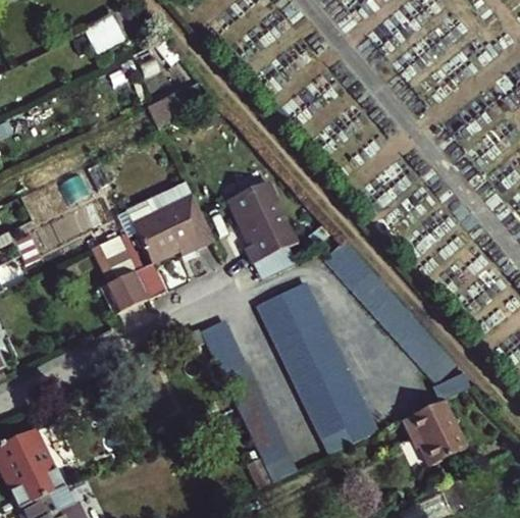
[(104,21),(114,42),(132,33),(121,13),(120,9),(103,18),(104,21)]
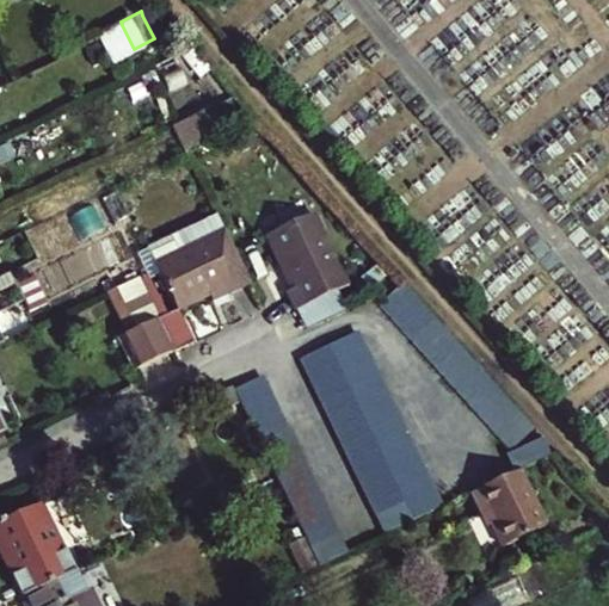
[(195,148),(228,133),(219,115),(186,129),(195,148)]
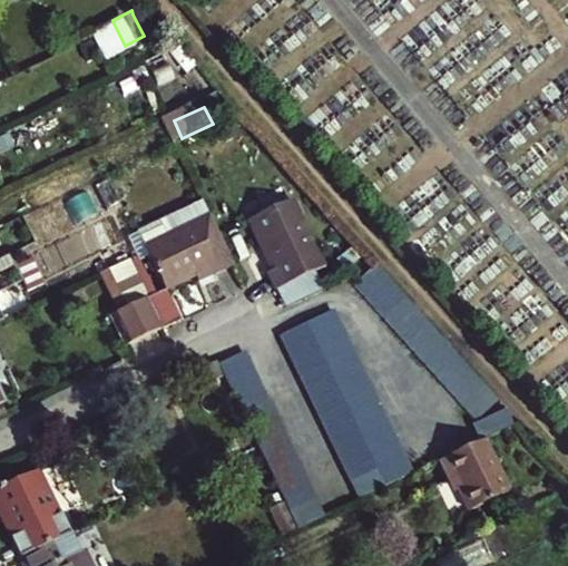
[(323,263),(291,196),(247,216),(270,265),(265,269),(273,286),(323,263)]
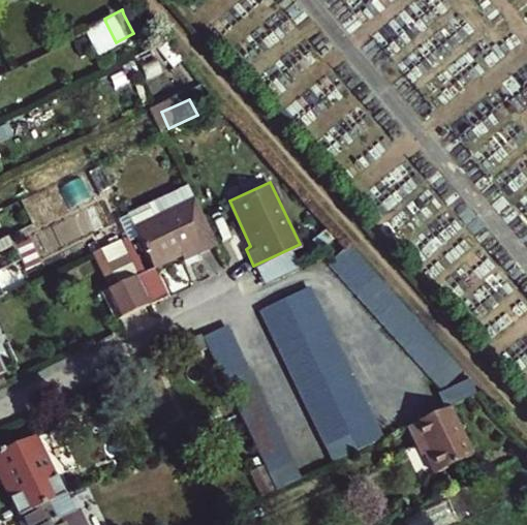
[(214,243),(193,197),(169,208),(162,194),(125,212),(150,266),(179,252),(181,257),(214,243)]
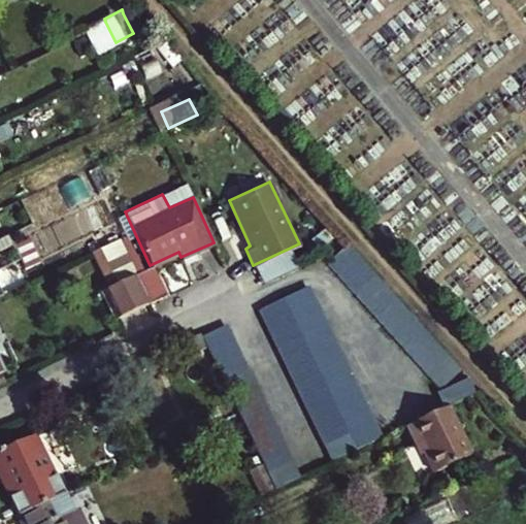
[(20,247),(11,231),(0,236),(0,237),(10,261),(24,255),(20,247)]
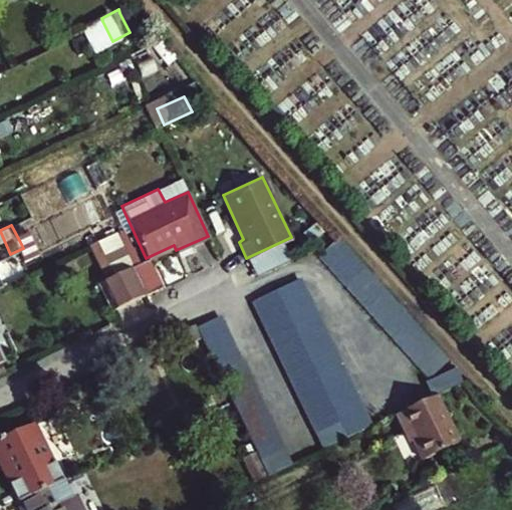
[(134,268),(117,231),(97,240),(115,277),(134,268)]
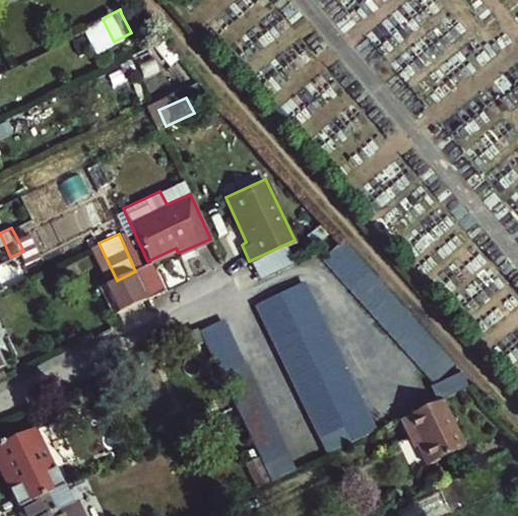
[(35,236),(19,243),(23,251),(28,262),(44,255),(35,236)]
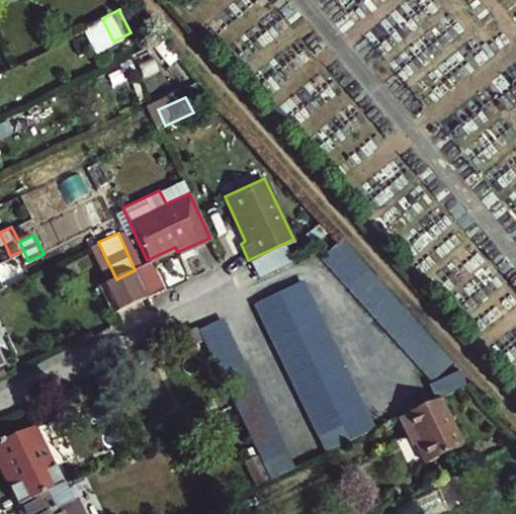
[(332,265),(353,246),(345,236),(324,255),(332,265)]
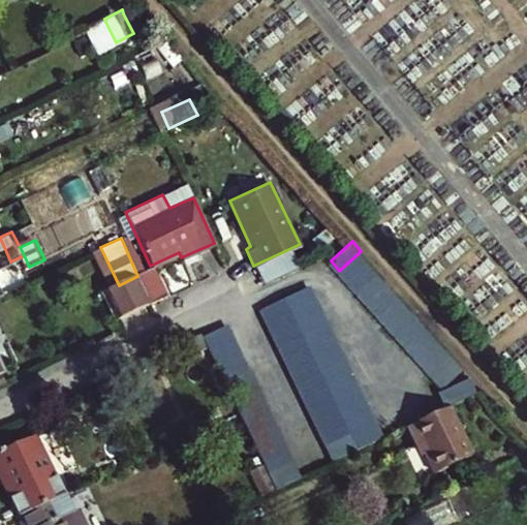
[(348,280),(370,261),(361,251),(339,271),(348,280)]
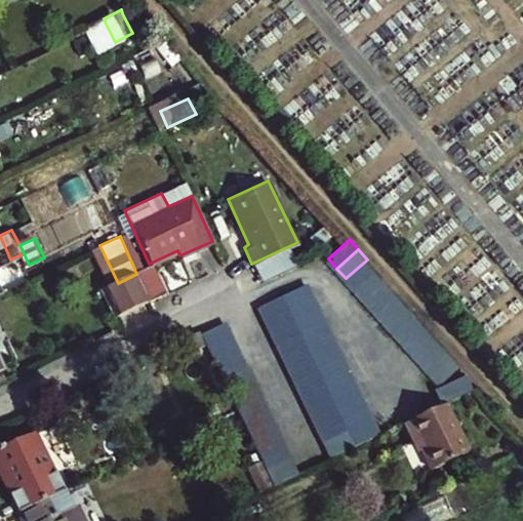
[(29,265),(24,253),(10,259),(15,271),(29,265)]
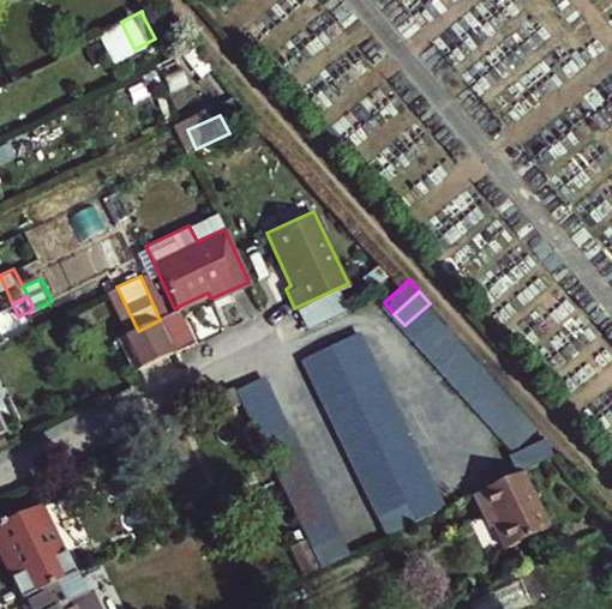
[(417,339),(442,317),(430,303),(405,325),(417,339)]
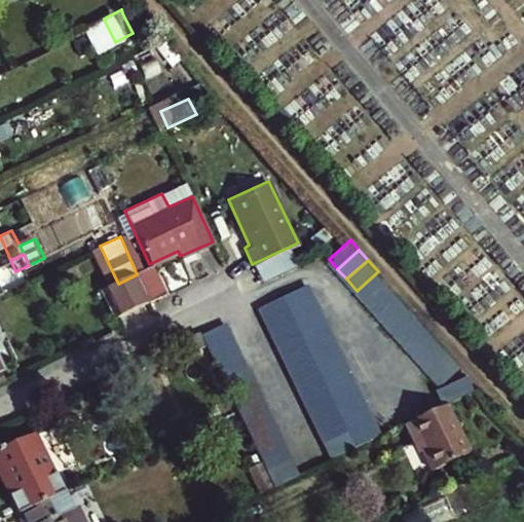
[(367,302),(388,283),(378,271),(357,291),(367,302)]
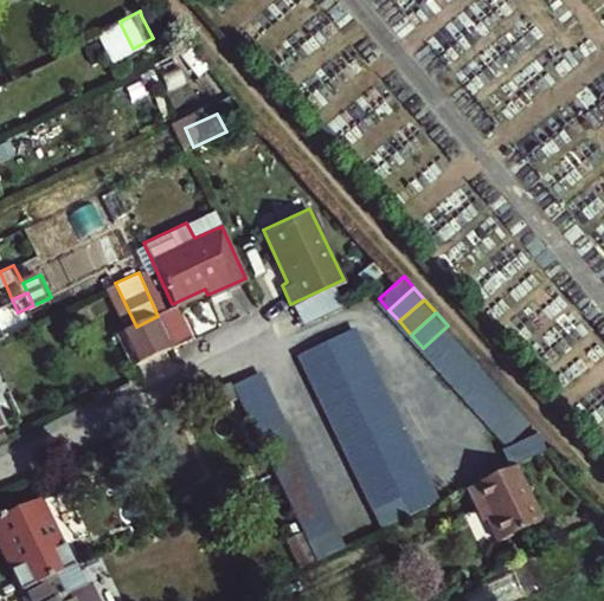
[(136,327),(141,334),(152,356),(172,347),(158,316),(136,327)]
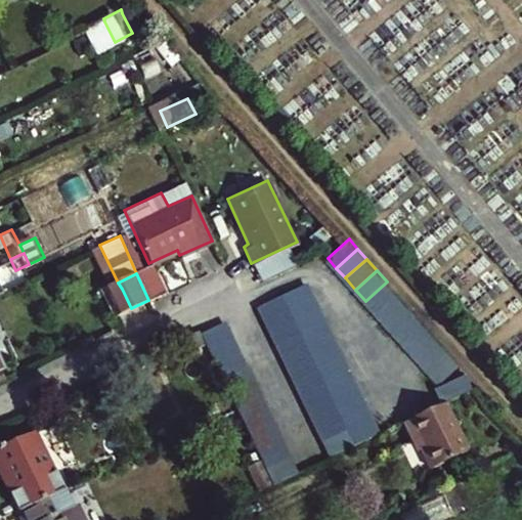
[(374,311),(396,293),(387,282),(365,301),(374,311)]
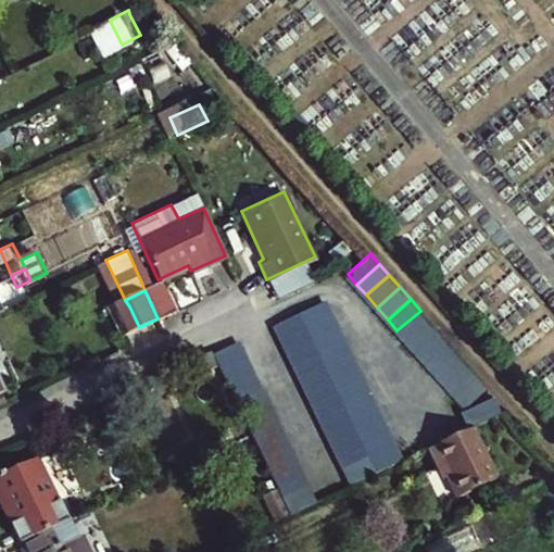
[(125,300),(109,308),(123,335),(125,335),(139,327),(129,306),(125,300)]
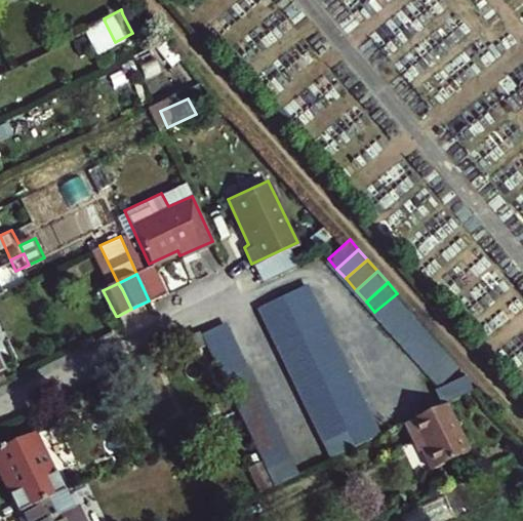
[(290,311),(314,299),(308,285),(283,297),(290,311)]
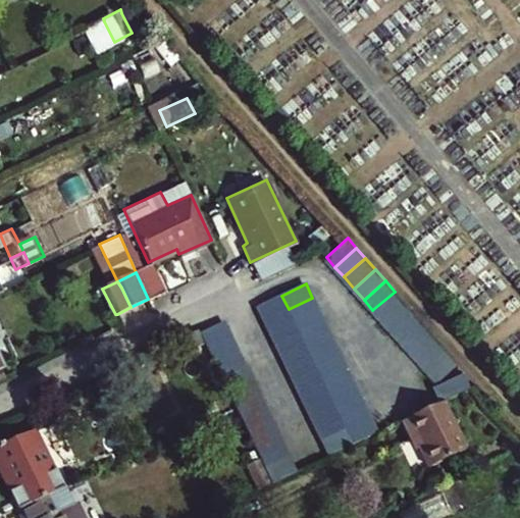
[(381,320),(404,301),(395,292),(372,310),(381,320)]
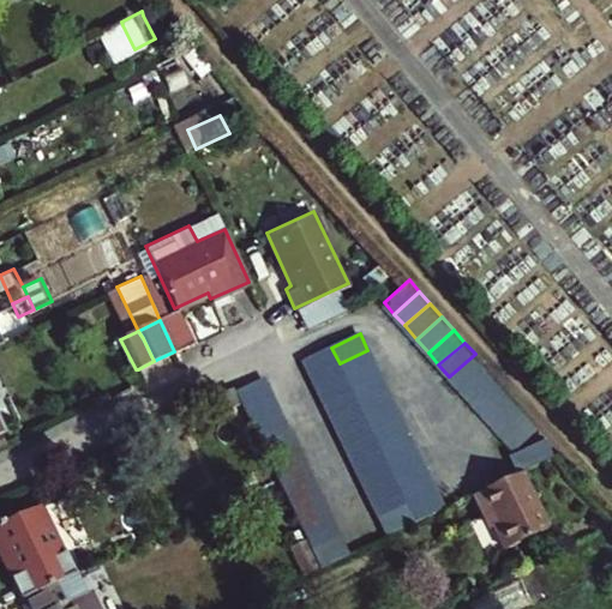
[(311,377),(340,363),(331,348),(304,361),(311,377)]
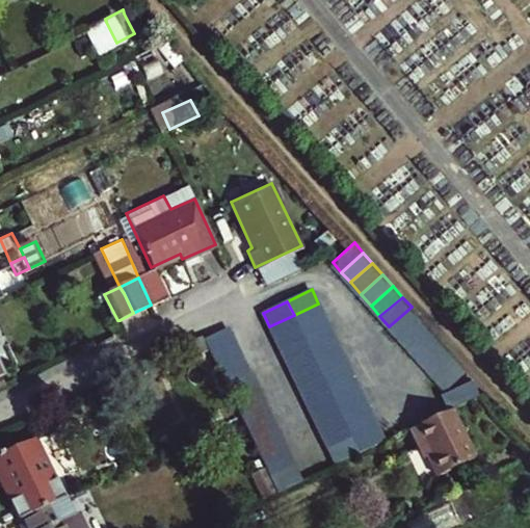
[(299,326),(324,315),(318,304),(294,315),(299,326)]
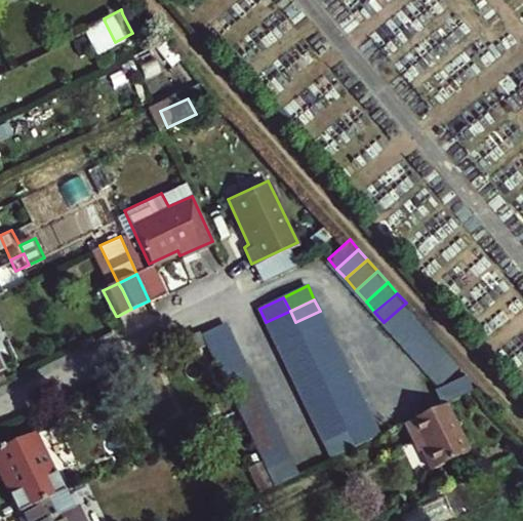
[(393,333),(415,314),(406,303),(384,322),(393,333)]
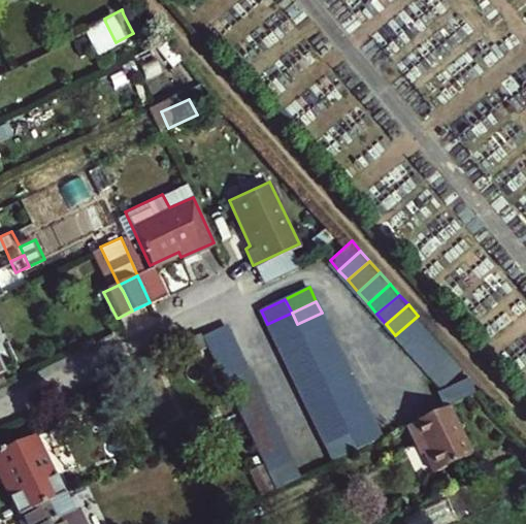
[(273,336),(297,324),(292,313),(267,324),(273,336)]
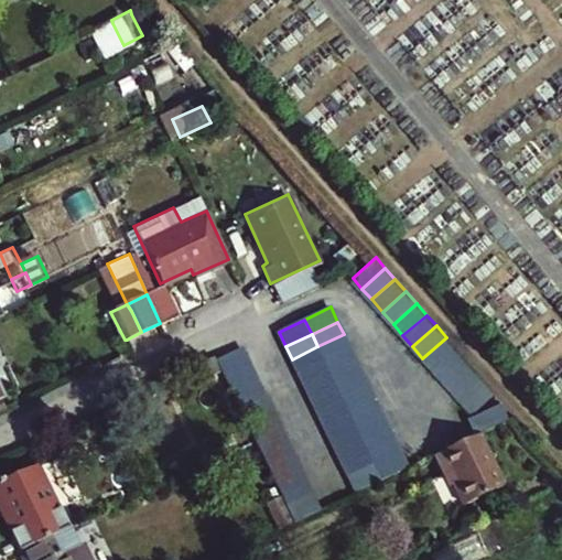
[(344,334),(317,346),(324,359),(350,347),(344,334)]
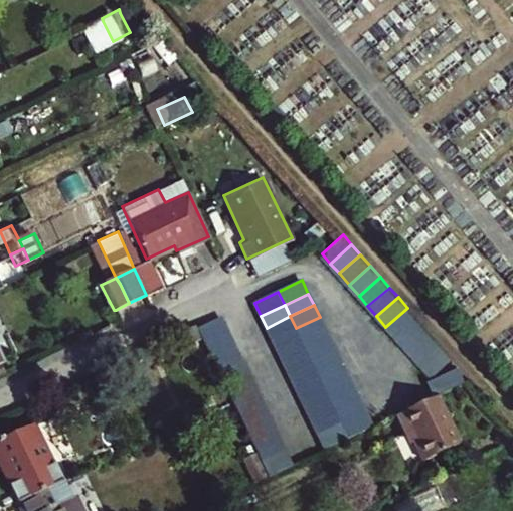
[(394,337),(416,318),(407,308),(385,327),(394,337)]
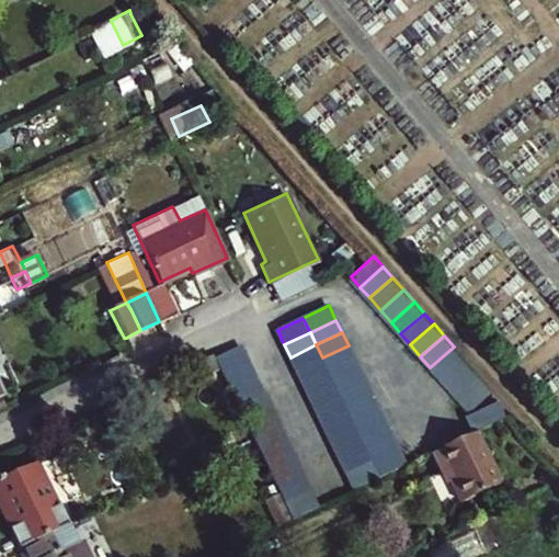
[(297,371),(322,357),(316,344),(291,357),(297,371)]
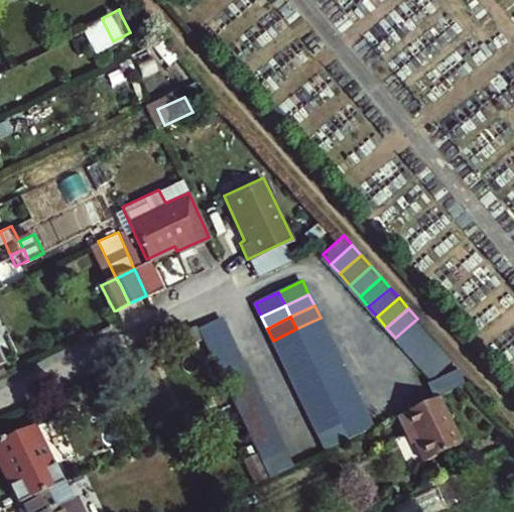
[(302,341),(327,330),(320,317),(296,329),(302,341)]
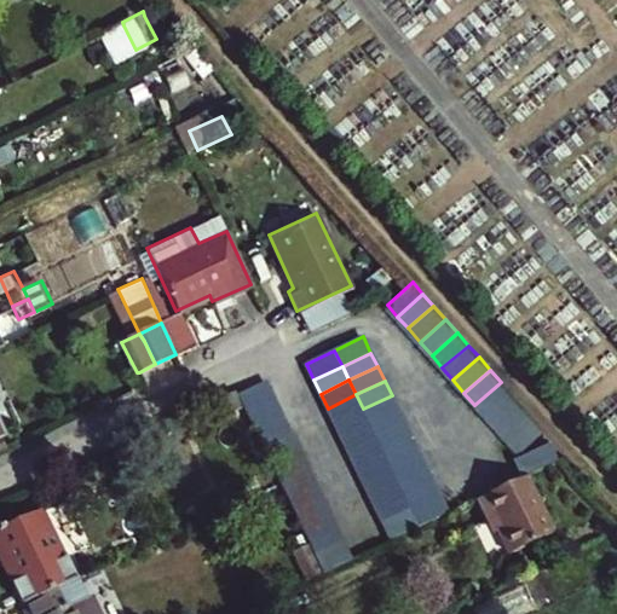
[(485,417),(512,394),(501,382),(474,405),(485,417)]
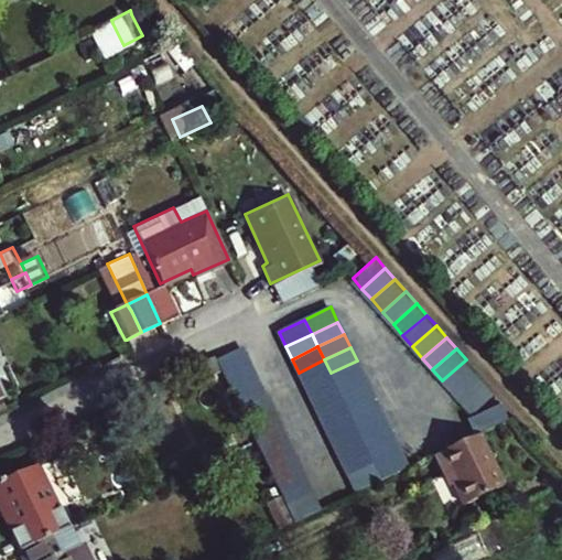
[(225,374),(249,363),(242,350),(218,361),(225,374)]
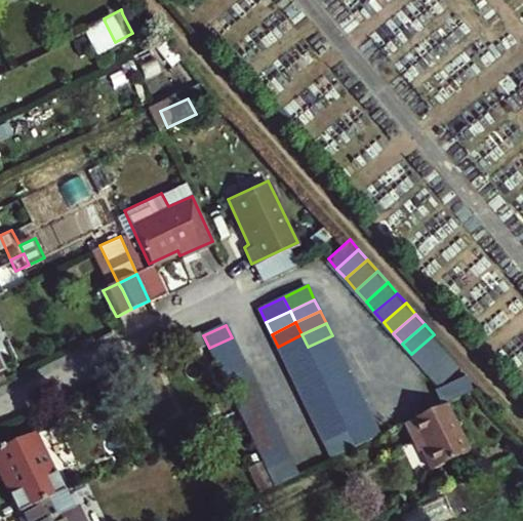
[(205,346),(199,333),(180,343),(188,355),(205,346)]
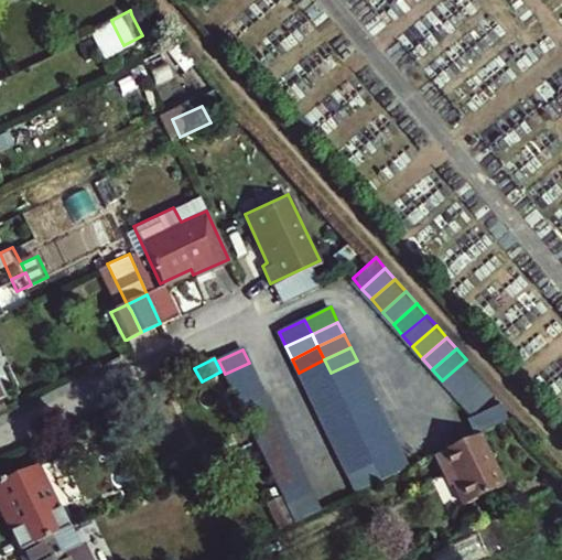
[(305,386),(331,373),(324,359),(299,373),(305,386)]
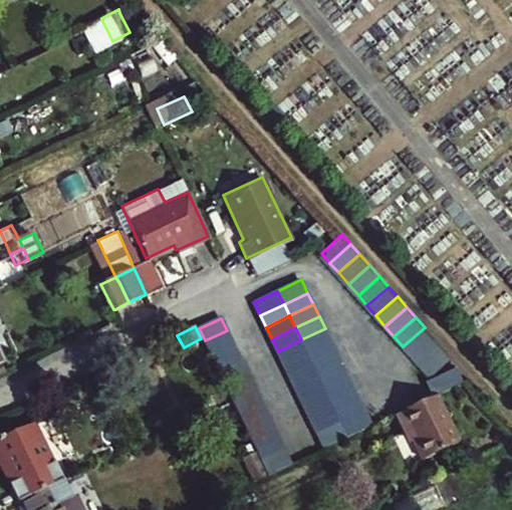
[(411,356),(434,337),(425,327),(403,346),(411,356)]
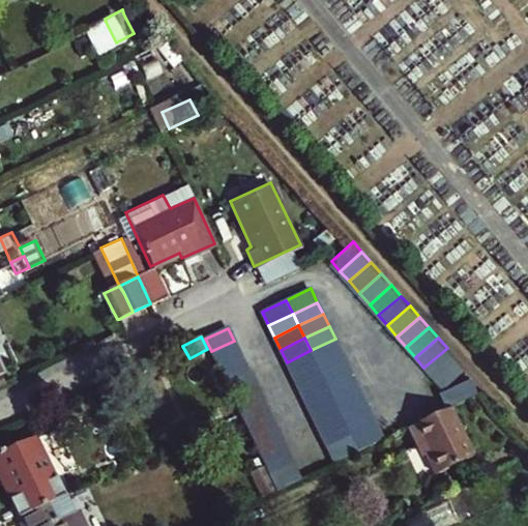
[(317,362),(342,351),(335,339),(311,350),(317,362)]
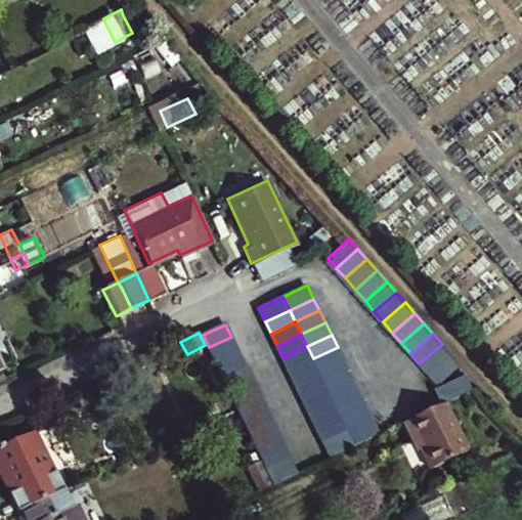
[(215,359),(237,349),(231,337),(209,347),(215,359)]
